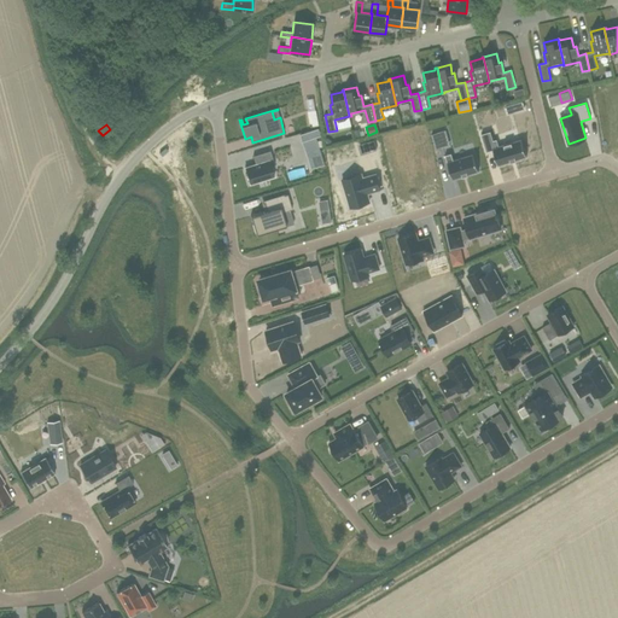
[(490,132),(482,134),(487,151),(487,149),(493,146),(493,150),(497,165),(526,156),(522,138),(499,145),(496,139),(493,140),(490,132)]
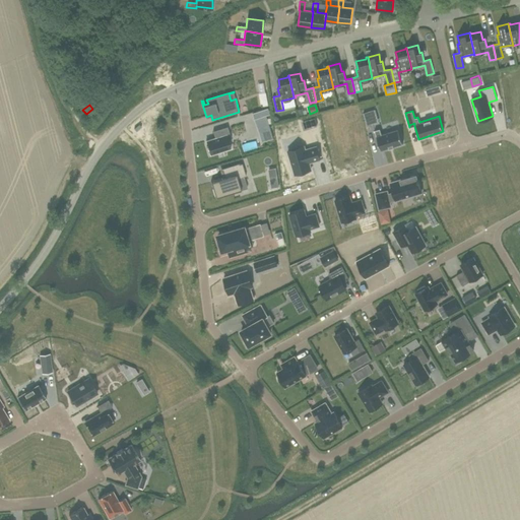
[(369,112),(363,114),(367,125),(373,123),(369,112)]
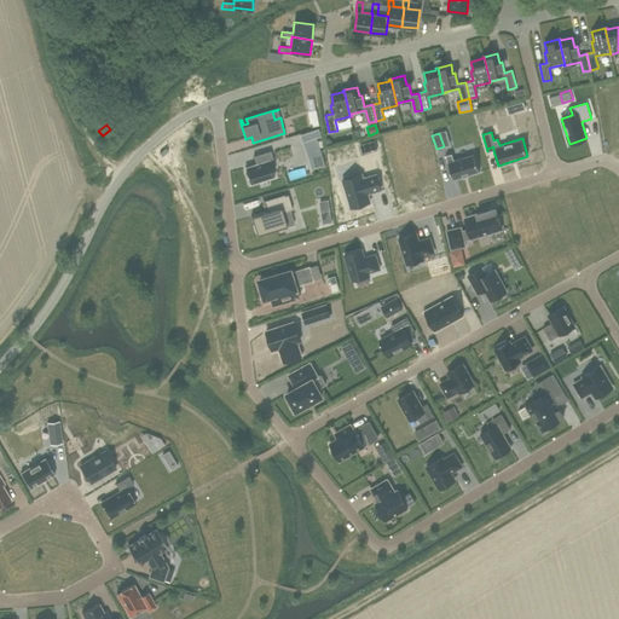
[(375,140),(366,143),(369,151),(377,149),(375,140)]
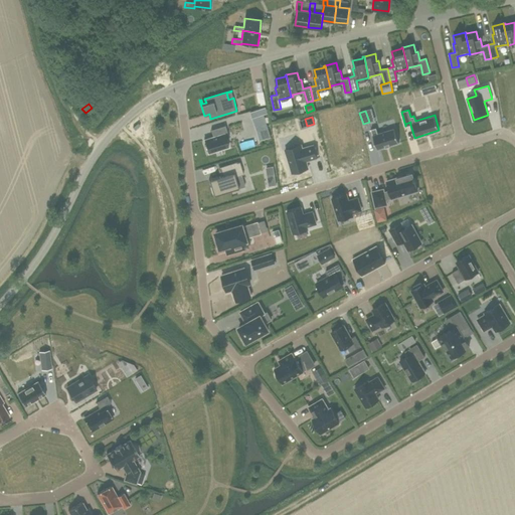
[(213,136),(204,139),(208,153),(228,147),(226,139),(229,138),(225,125),(211,130),(213,136)]
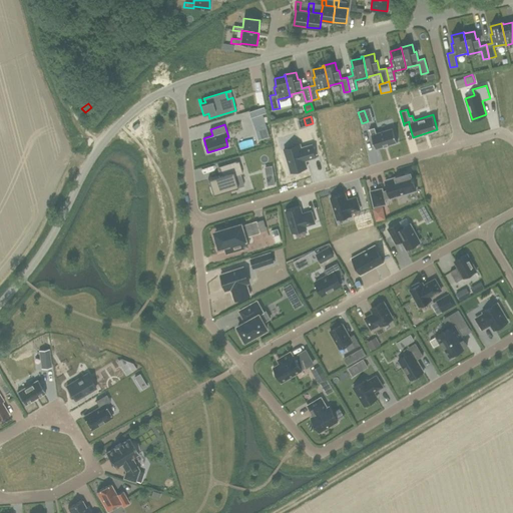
[(375,126),(370,128),(376,148),(398,142),(393,127),(377,132),(375,126)]
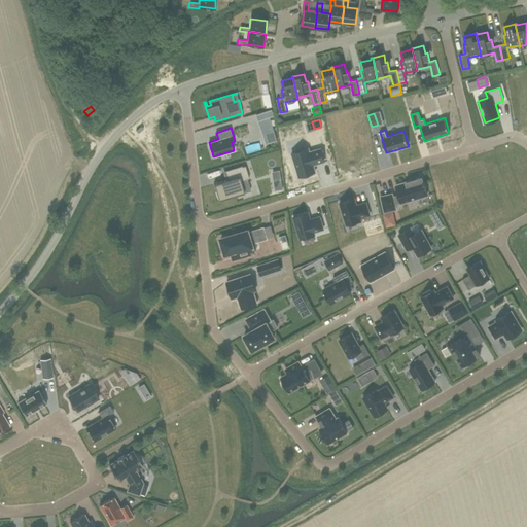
[(309,151),(308,148),(291,152),(299,176),(315,172),(313,164),(316,162),(317,164),(318,163),(320,162),(322,161),(323,162),(324,162),(320,148),(309,151)]
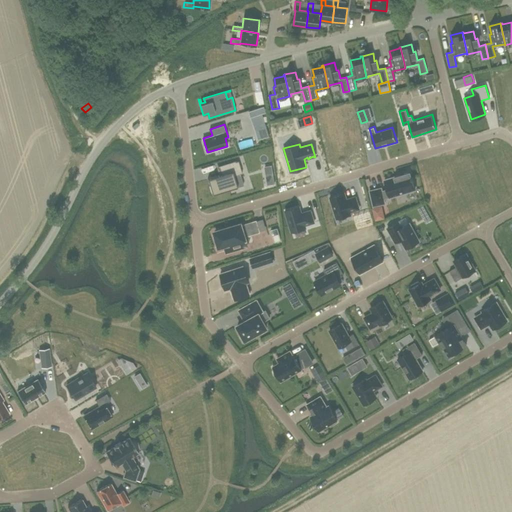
[(222,174),(208,178),(210,185),(209,186),(211,193),(212,192),(212,194),(230,189),(231,189),(231,188),(237,186),(234,176),(242,173),(238,161),(218,167),(218,168),(219,167),(220,168),(221,168),(222,173),(221,173),(222,174)]
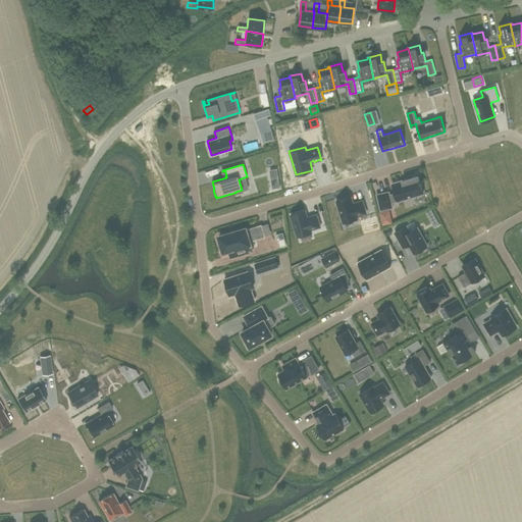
[(278,177),(277,169),(269,170),(270,178),(278,177)]
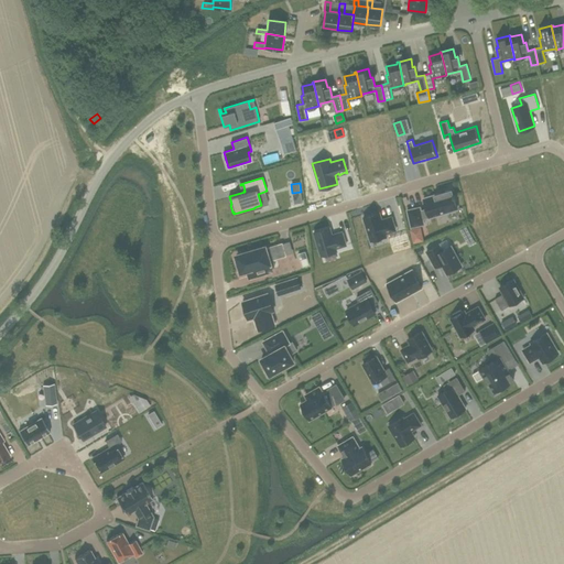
[(423,198),(426,208),(421,210),(420,207),(407,209),(411,227),(424,224),(423,218),(430,216),(430,217),(457,208),(453,196),(455,195),(455,193),(453,194),(451,190),(423,198)]
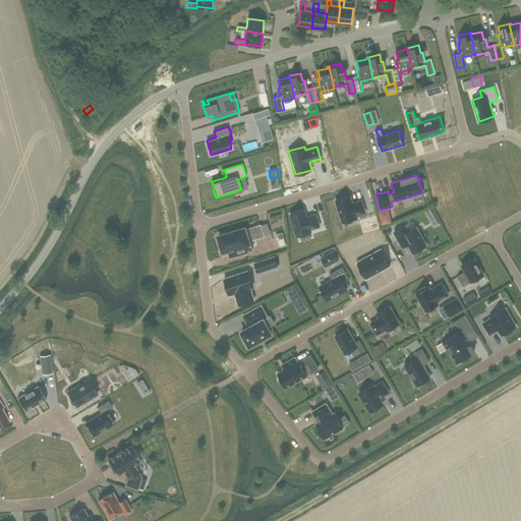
[(350,195),(336,200),(342,222),(356,218),(356,215),(365,212),(361,199),(352,203),(350,195)]
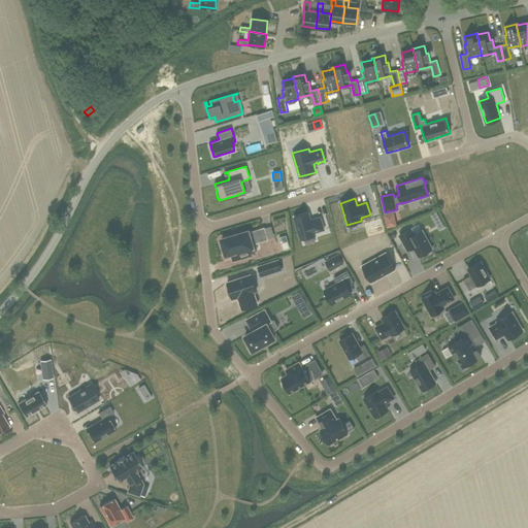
[(308,212),(294,217),(300,238),(316,234),(315,232),(324,229),(320,217),(310,220),(308,212)]
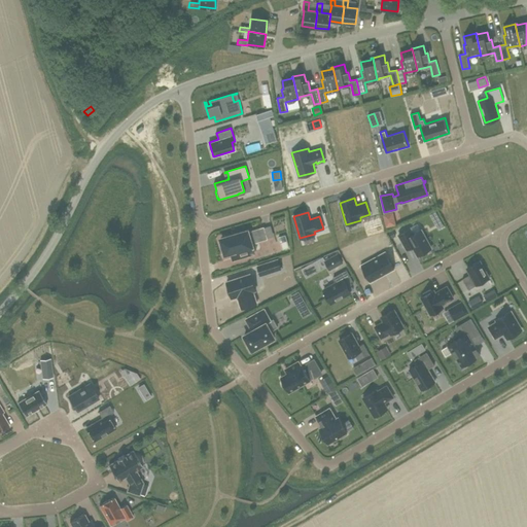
[(393,212),(383,214),(386,226),(396,224),(393,212)]
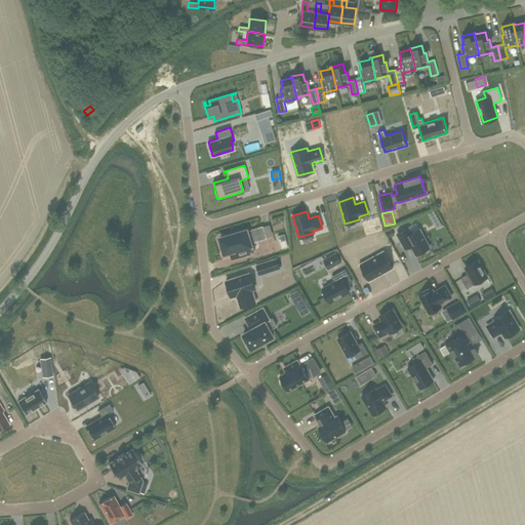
[(378,216),(362,221),(366,234),(382,229),(378,216)]
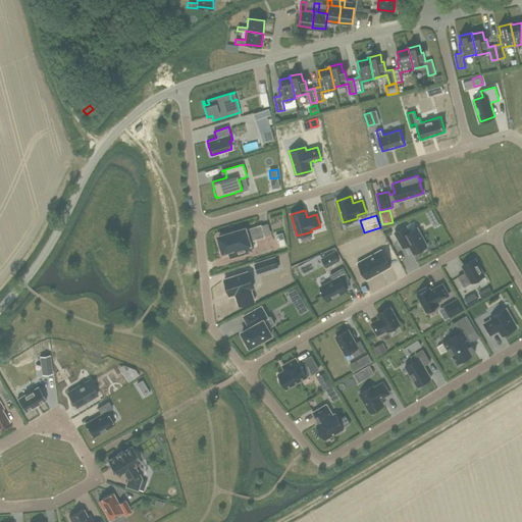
[(264,237),(261,225),(245,229),(245,228),(219,237),(220,239),(218,240),(220,249),(222,248),(223,251),(229,249),(231,256),(252,250),(249,240),(254,238),(254,239),(264,237)]
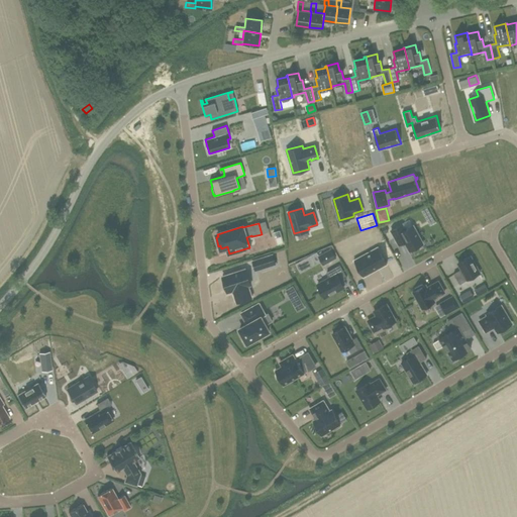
[(402,223),(391,229),(397,240),(403,237),(410,249),(422,242),(412,224),(405,229),(402,223)]
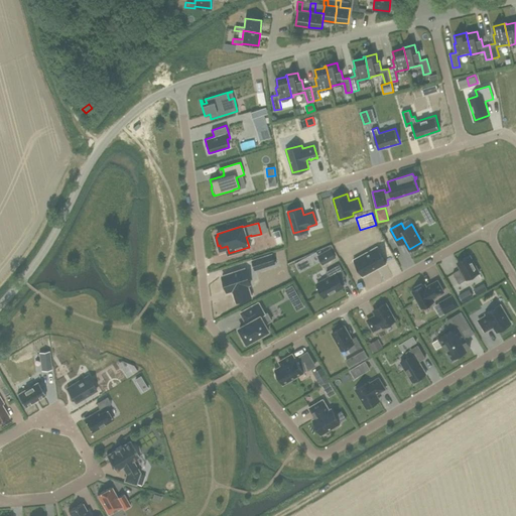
[(377,246),(354,259),(363,276),(386,263),(377,246)]
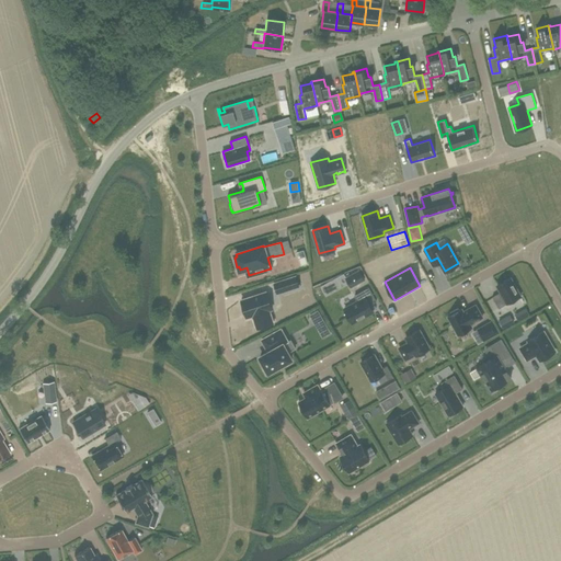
[(352,287),(365,279),(359,271),(346,277),(350,284),(352,287)]
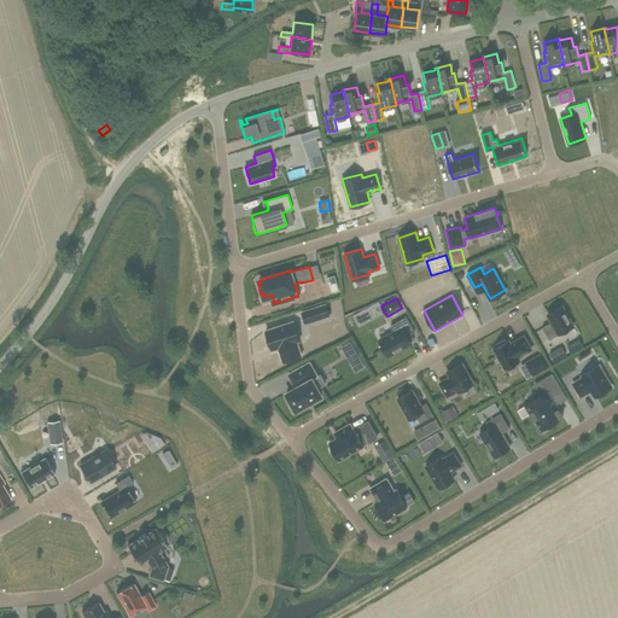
[(379,302),(365,310),(371,320),(385,313),(382,305),(379,302)]
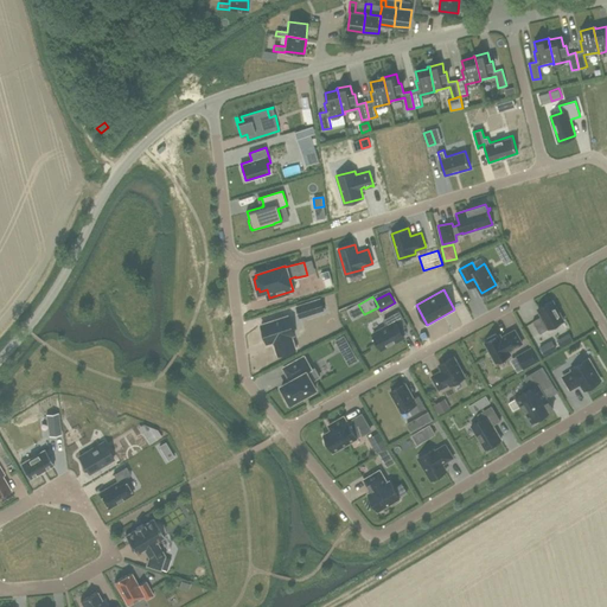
[(320,298),(296,306),(298,307),(299,307),(301,314),(300,314),(300,317),(324,310),(320,298)]
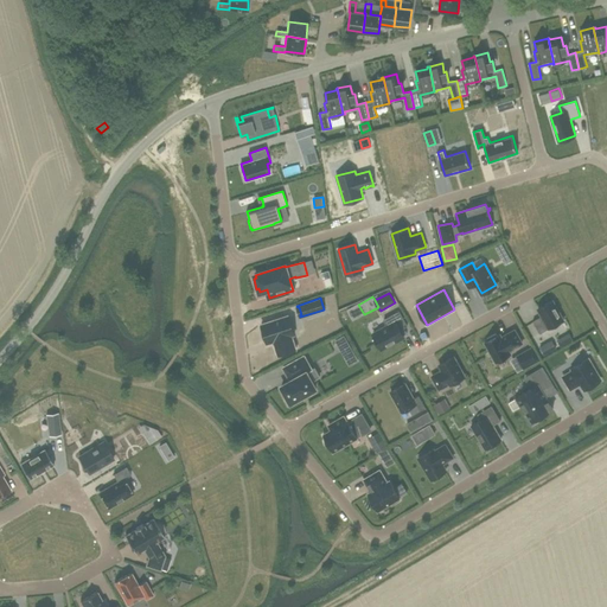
[(557,307),(556,307),(551,300),(538,308),(543,315),(540,318),(540,317),(538,318),(534,320),(532,320),(540,333),(563,320),(560,314),(561,313),(557,307)]
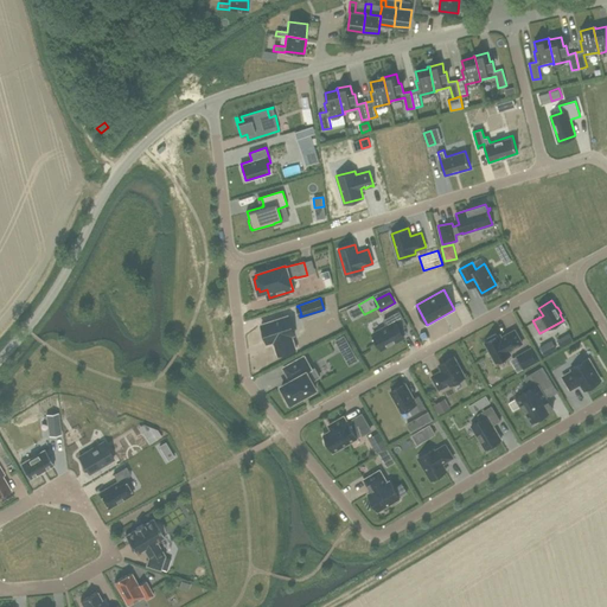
[(388,325),(374,333),(382,349),(404,336),(401,330),(408,325),(400,311),(384,319),(388,325)]
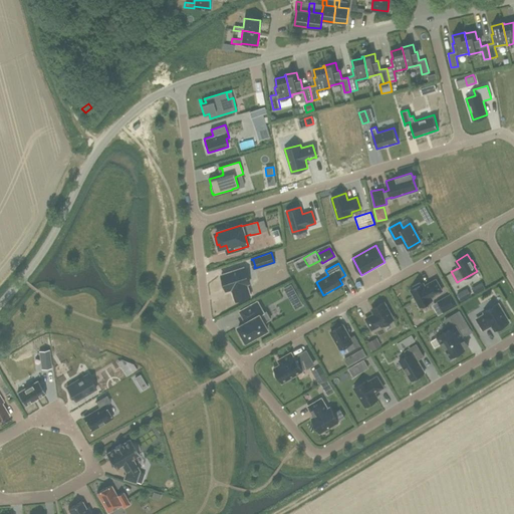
[(244,267),(221,274),(226,290),(232,288),(236,300),(250,295),(247,283),(249,283),(244,267)]
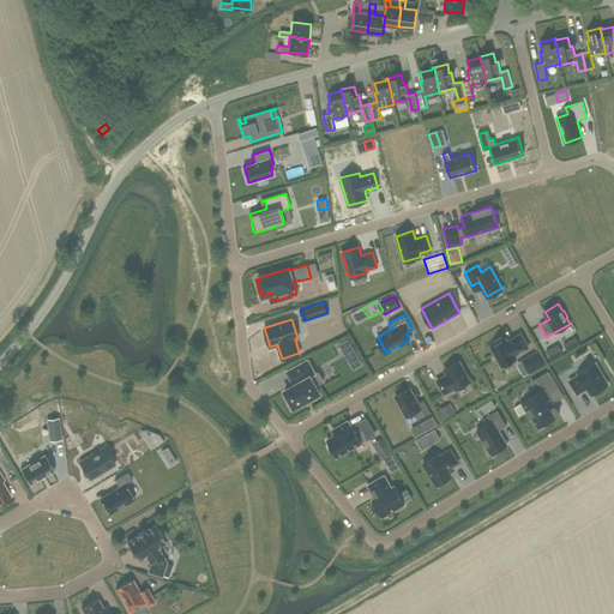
[(493,344),(491,345),(501,366),(517,357),(515,354),(528,347),(521,333),(507,341),(505,337),(503,339),(501,337),(492,342),(493,344)]
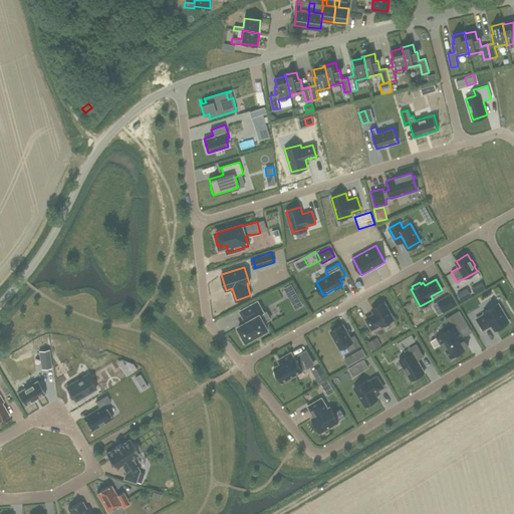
[(288,295),(296,291),(291,283),(283,288),(288,295)]
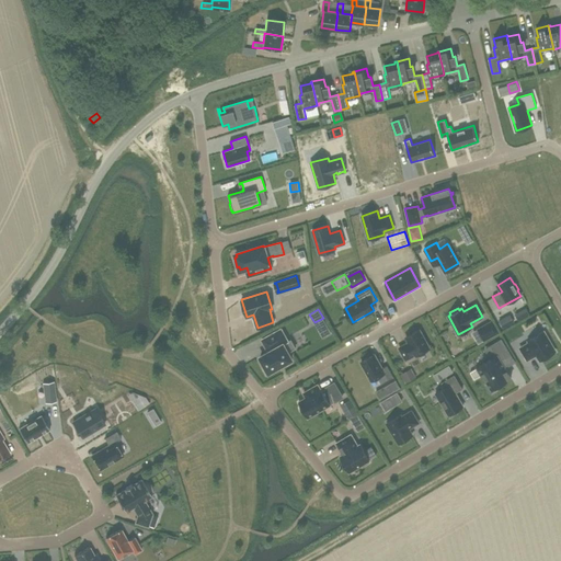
[(503,328),(513,322),(510,315),(499,320),(503,328)]
